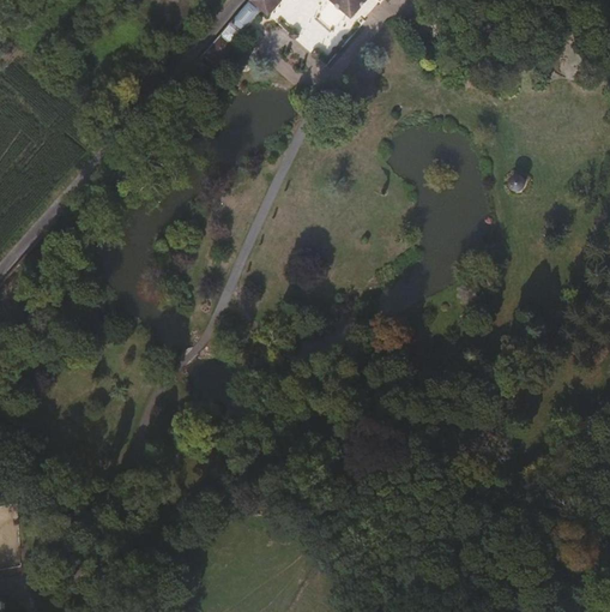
[(246,0),(267,16),(281,0),(246,0)]
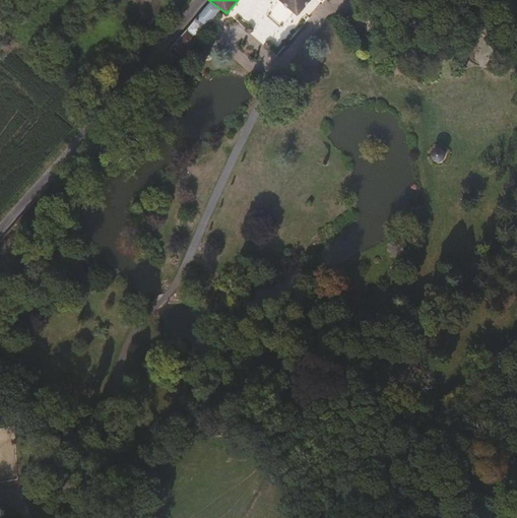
[(279,0),(297,16),(309,0),(279,0)]
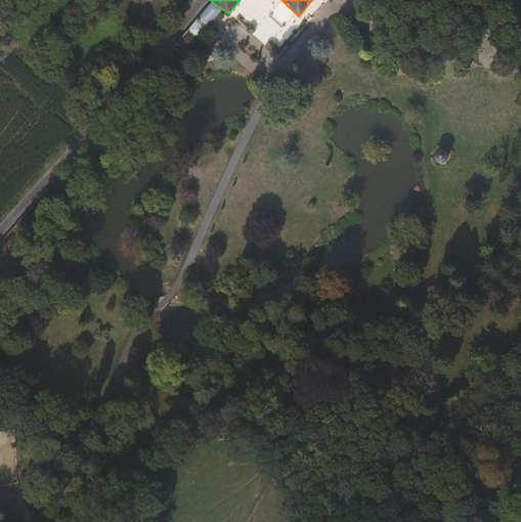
[(365,24),(358,10),(346,17),(354,31),(365,24)]
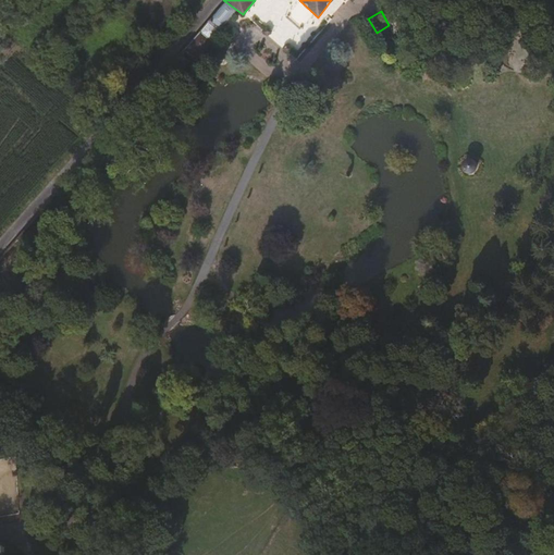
[(274,48),(290,45),(287,31),(271,34),(274,48)]
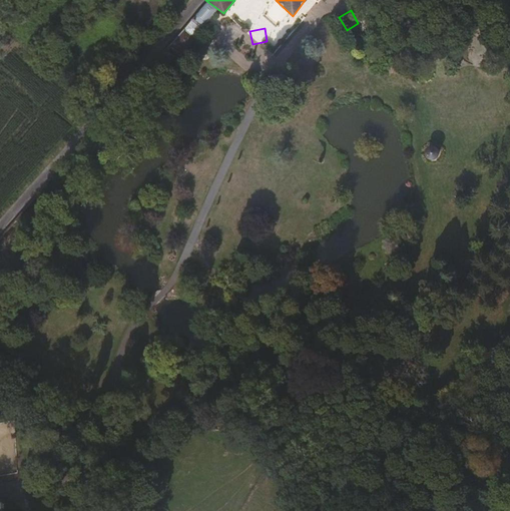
[(439,158),(440,156),(440,153),(439,149),(436,146),(432,145),(429,146),(426,148),(423,151),(423,153),(423,156),(425,160),(426,161),(428,162),(431,163),(435,162),(437,161),(439,158)]
